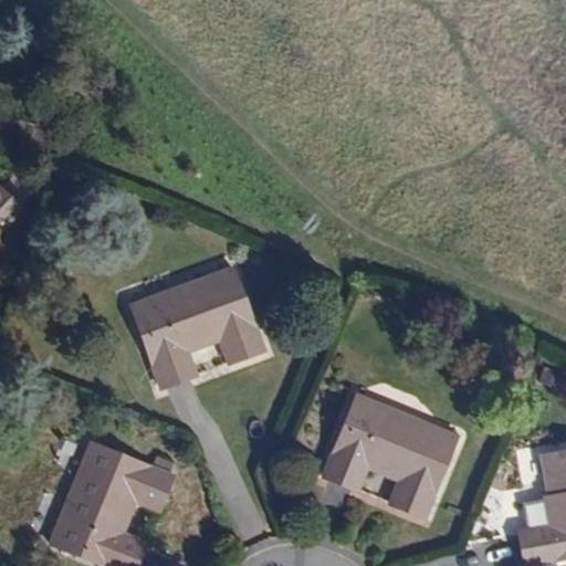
[(0,190),(21,209),(34,195),(12,175),(0,188),(0,190)]
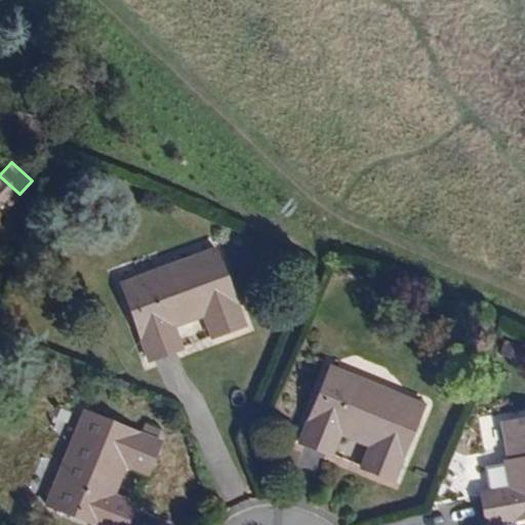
[(0,224),(0,216),(19,194),(0,176),(0,250),(9,247),(0,224)]
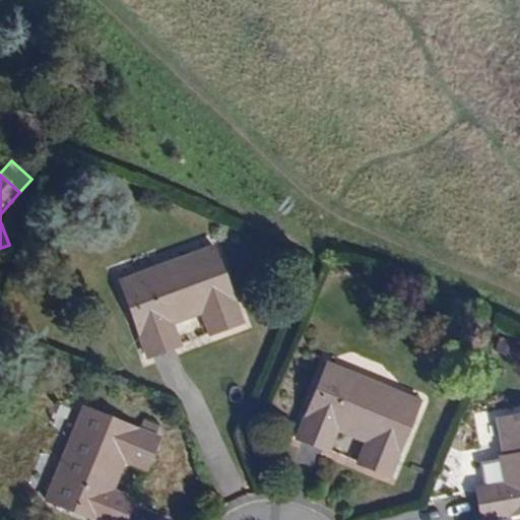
[(243,323),(213,245),(117,279),(146,359),(181,345),(174,325),(200,315),(208,336),(243,323)]
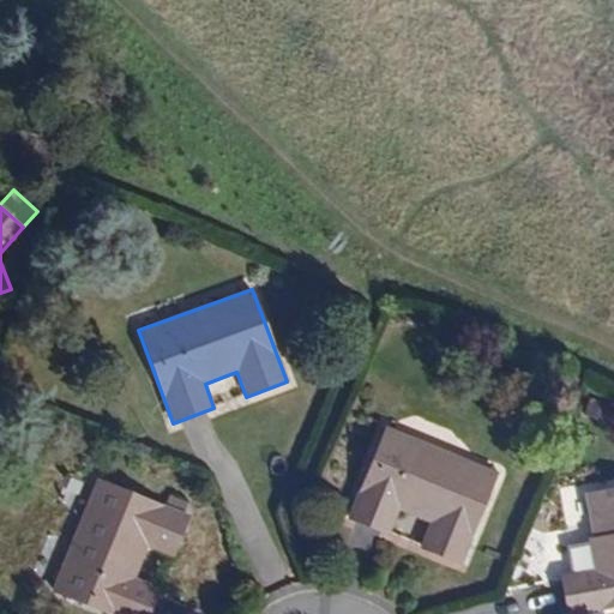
[(461,565),(498,471),(385,427),(349,518),(389,535),(399,510),(429,523),(420,547),(461,565)]
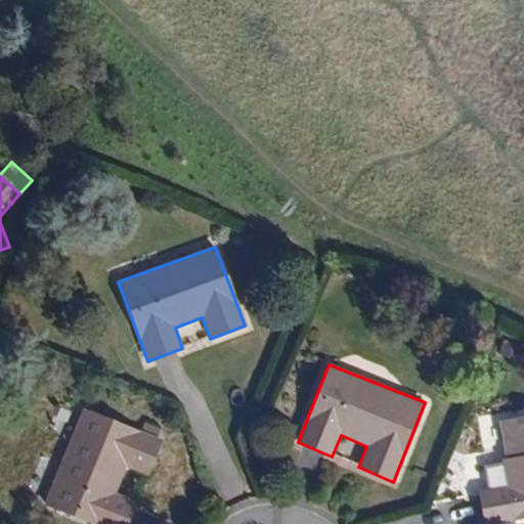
[(145,475),(160,440),(83,409),(44,505),(92,523),(126,523),(135,501),(114,492),(125,466),(145,475)]
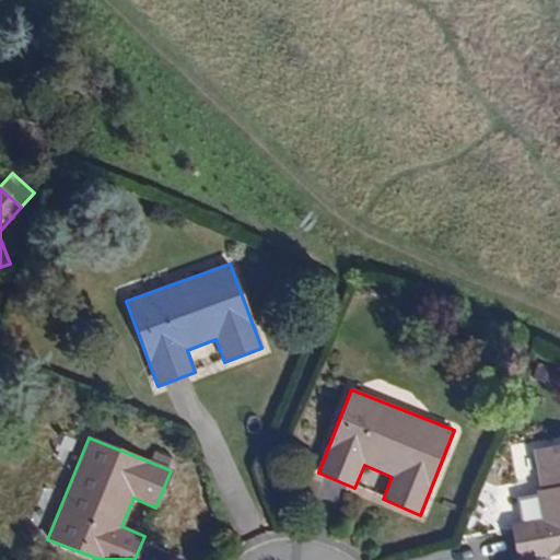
[(524,559),(559,552),(559,445),(543,448),(549,483),(539,486),(533,487),(538,520),(510,525),(516,559),(524,559)]
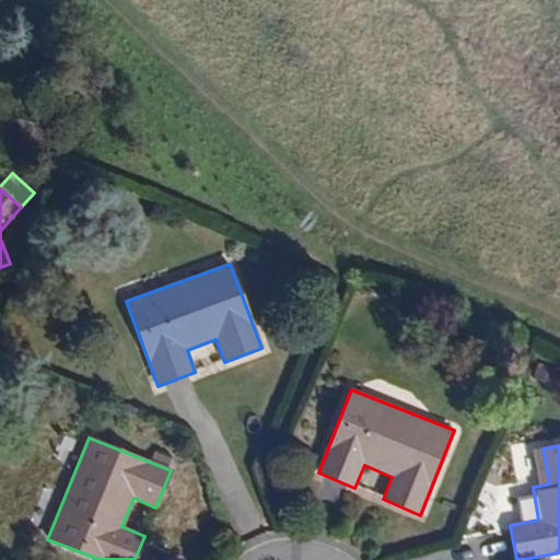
[(549,483),(543,448),(533,451),(539,486),(549,483)]
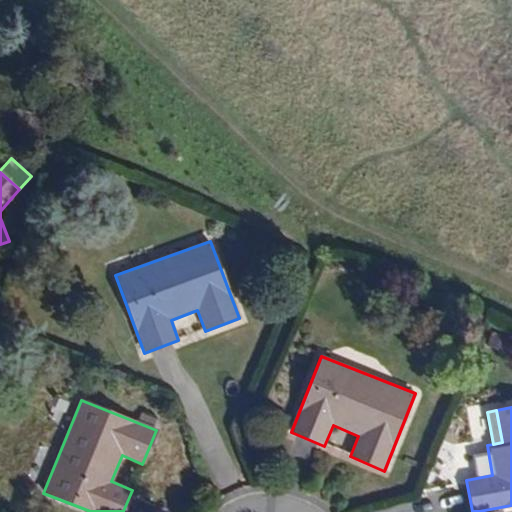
All buildings are outlined.
